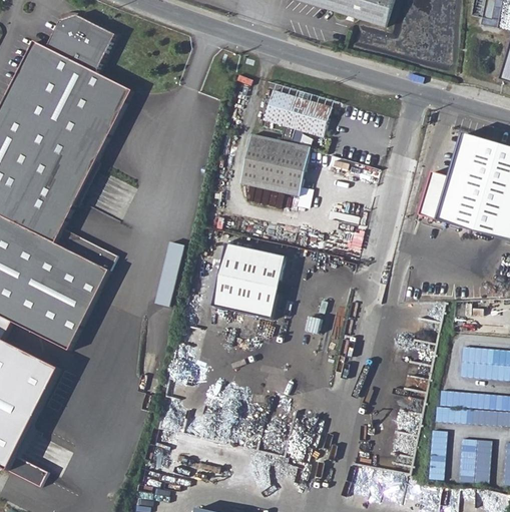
[(299,0),(385,26),(392,0),(299,0)]
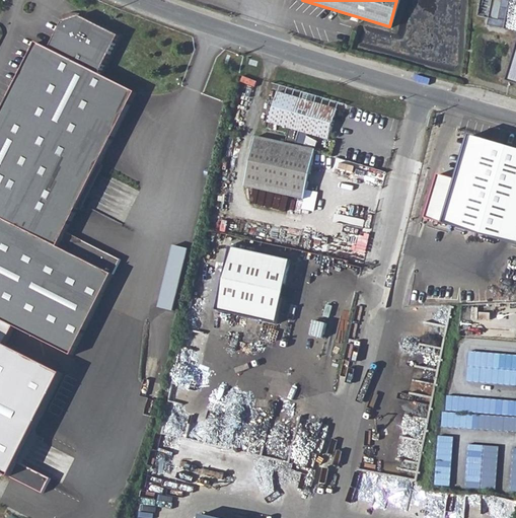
[(62,20),(77,15),(78,12),(68,11),(60,14),(62,20)]
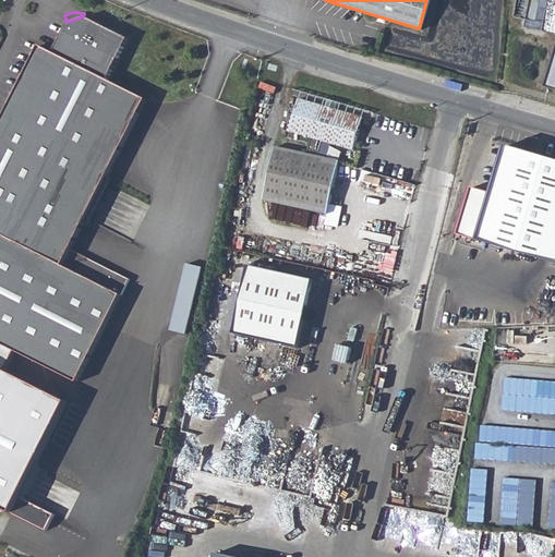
[(0,343),(76,382),(129,278),(68,249),(144,98),(105,79),(125,38),(83,16),(67,22),(65,22),(50,51),(38,45),(0,119),(0,343)]
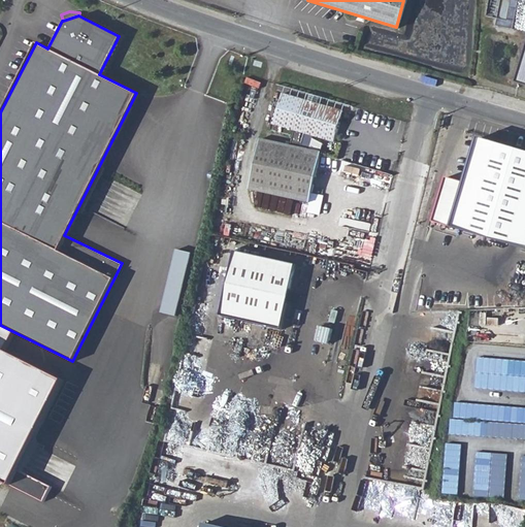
[(258,138),(248,189),(307,201),(319,152),(299,146),(302,132),(332,140),(340,108),(316,101),(318,95),(308,93),(307,99),(281,91),(271,124),(292,130),(289,144),(258,138)]
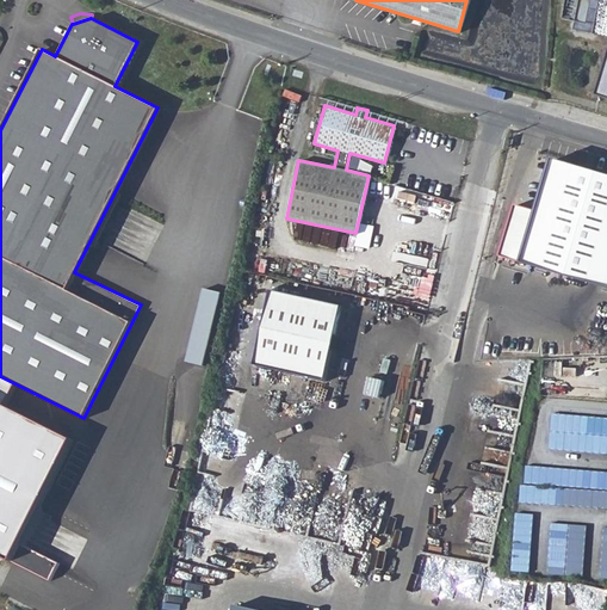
[(606,171),(555,156),(539,211),(512,203),(496,256),(606,288),(606,171)]
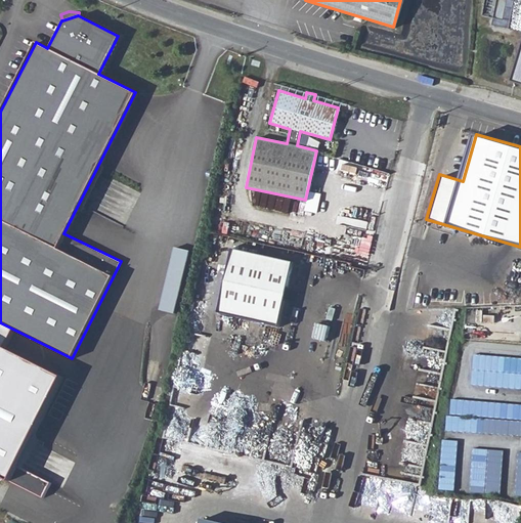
[(161,309),(176,312),(188,248),(172,245),(161,309)]
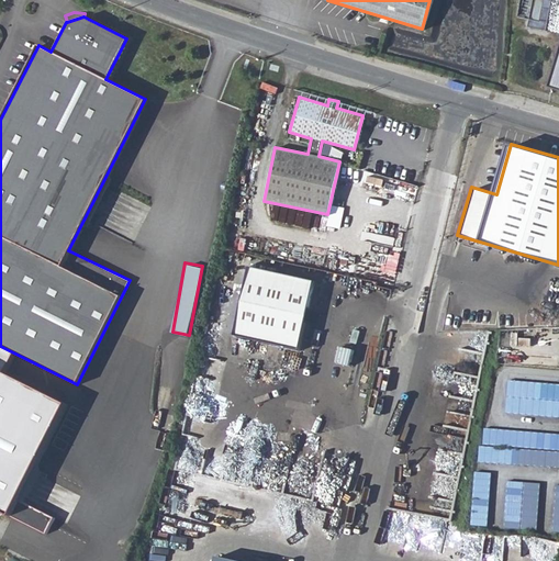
[(298,349),(312,282),(247,269),(233,335),(298,349)]
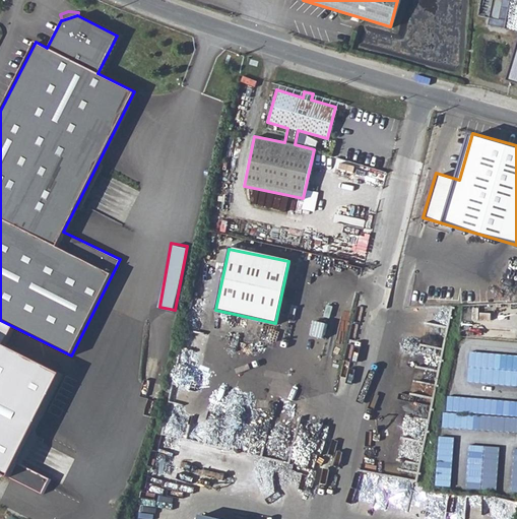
[(56,372),(0,343),(0,472),(41,493),(48,479),(10,460),(56,372)]
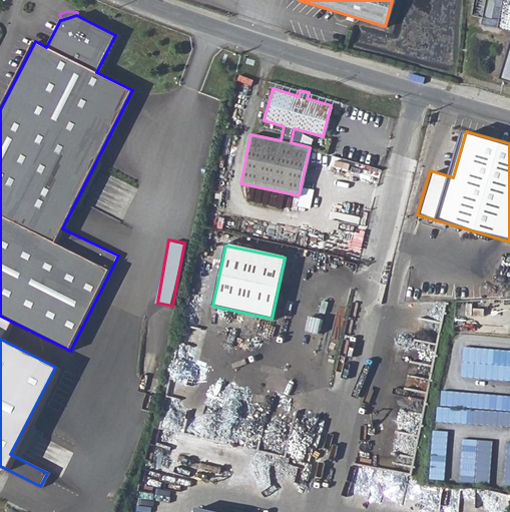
[(461,376),(509,379),(509,349),(463,346),(461,376)]
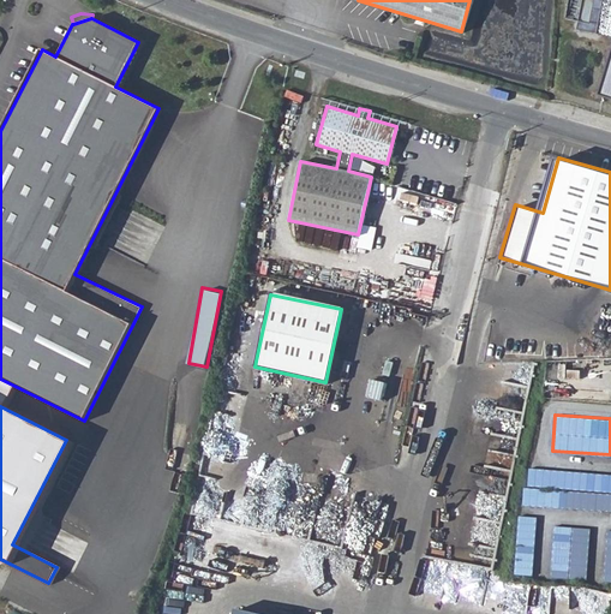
[(522,487),(521,504),(610,510),(610,472),(528,466),(527,487),(522,487)]
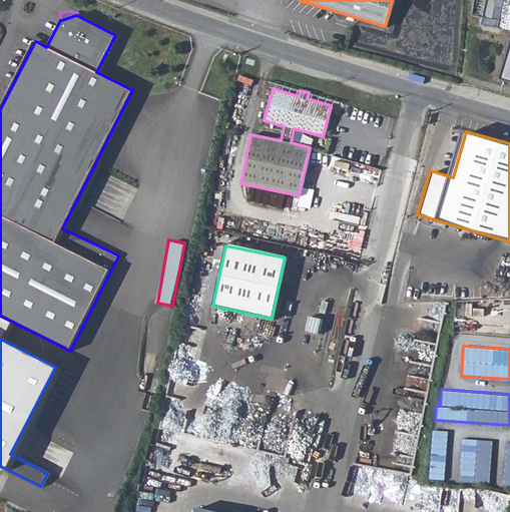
[(433,429),(429,477),(443,478),(447,430),(433,429)]
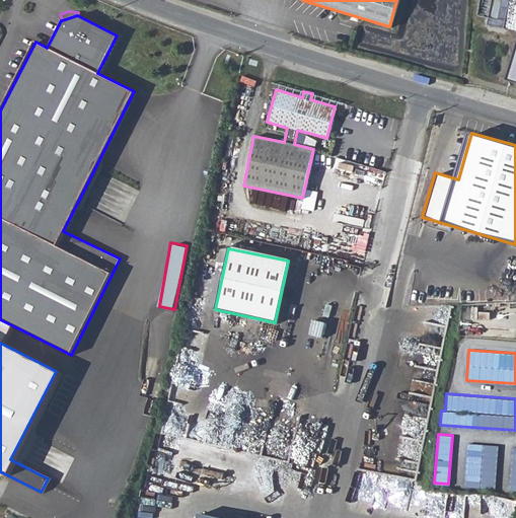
[(495,488),(498,444),(467,442),(464,486),(495,488)]
